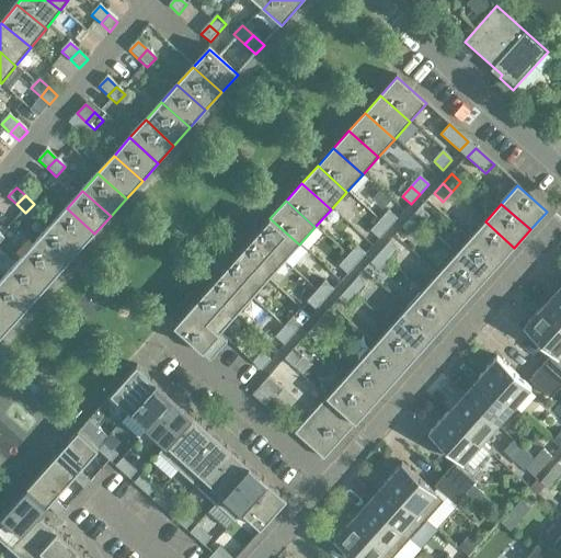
[(94,234),(67,208),(50,226),(79,251),(94,234)]
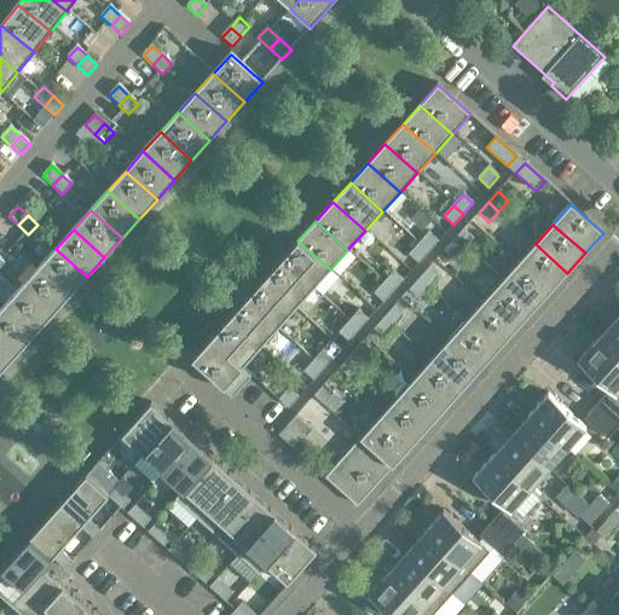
[(474,239),(464,231),(455,242),(464,250),(474,239)]
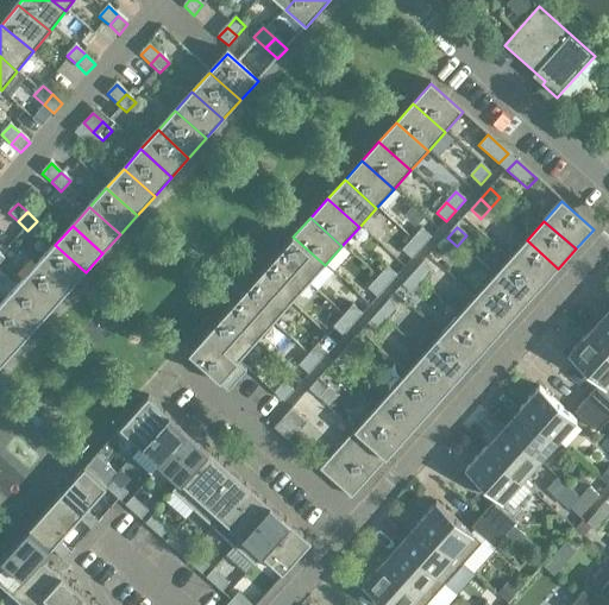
[(421,229),(413,240),(422,249),(431,239),(421,229)]
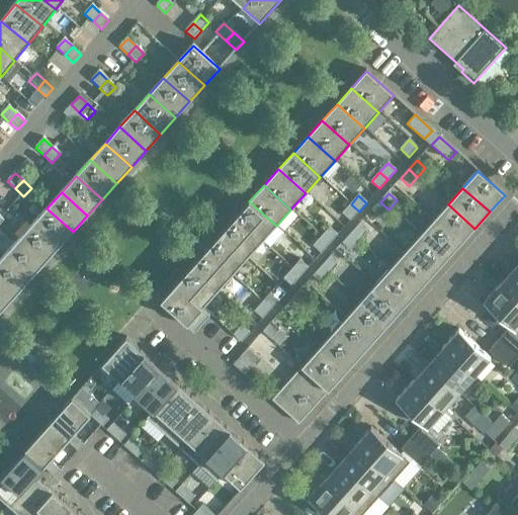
[(276,226),(249,201),(235,218),(262,242),(276,226)]
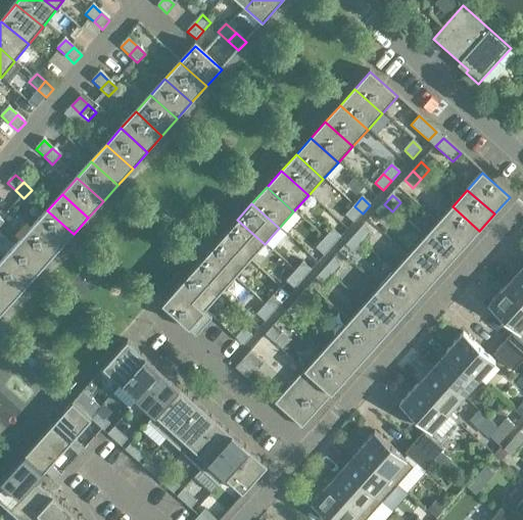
[(384,221),(392,211),(384,204),(375,213),(384,221)]
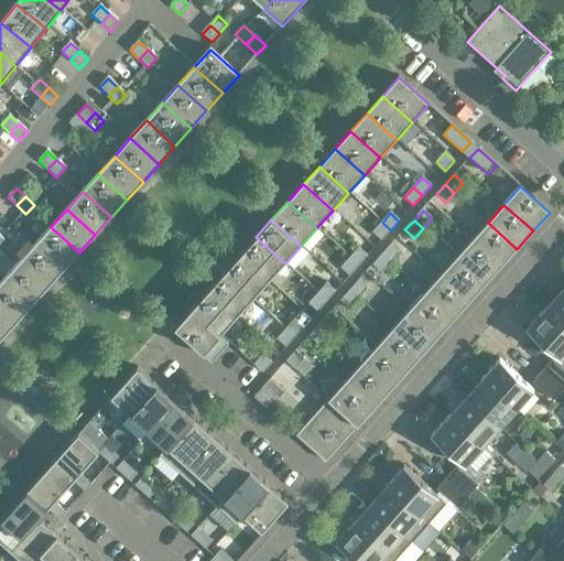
[(381,241),(391,230),(382,223),(372,233),(381,241)]
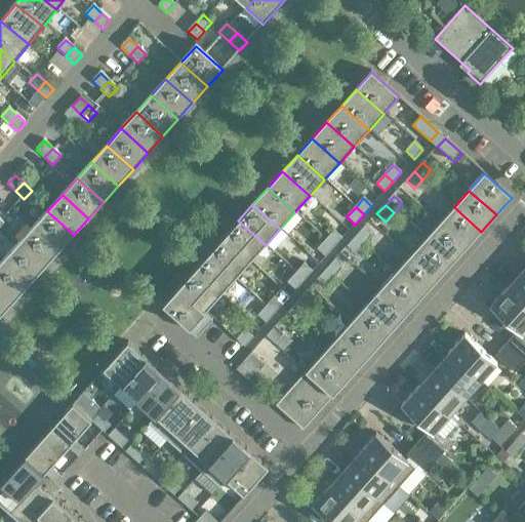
[(481,232),(454,207),(439,224),(467,248),(481,232)]
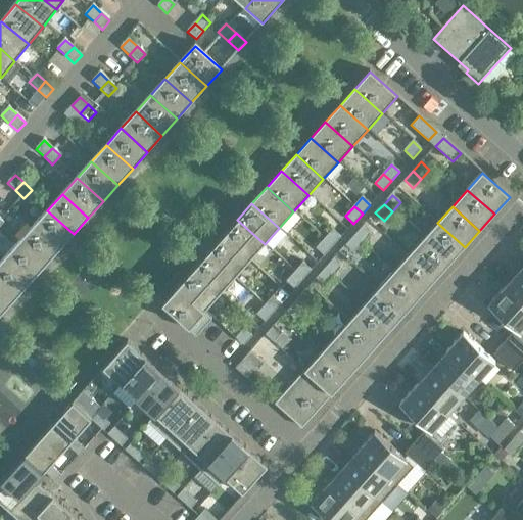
[(74,234),(47,210),(33,227),(59,250),(74,234)]
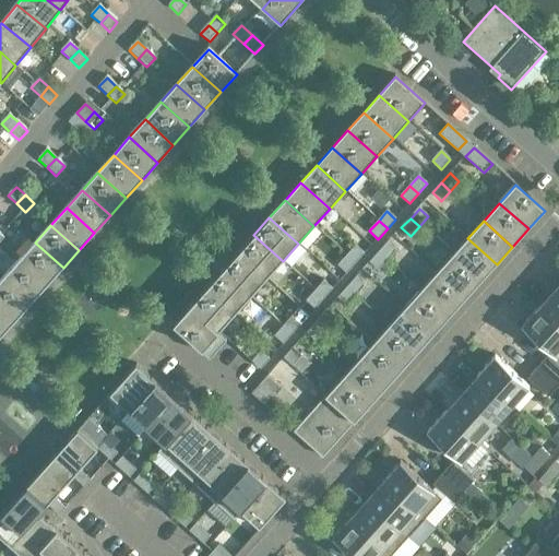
[(283,261),(253,235),(237,253),(266,280),(283,261)]
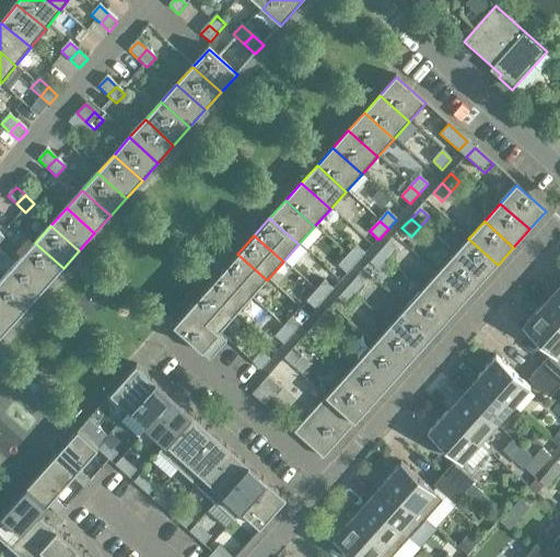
[(498,265),(468,239),(453,256),(481,282),(498,265)]
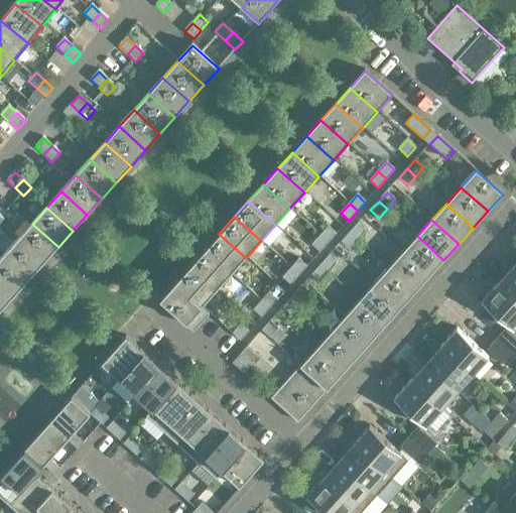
[(58,247),(32,224),(17,240),(43,263),(58,247)]
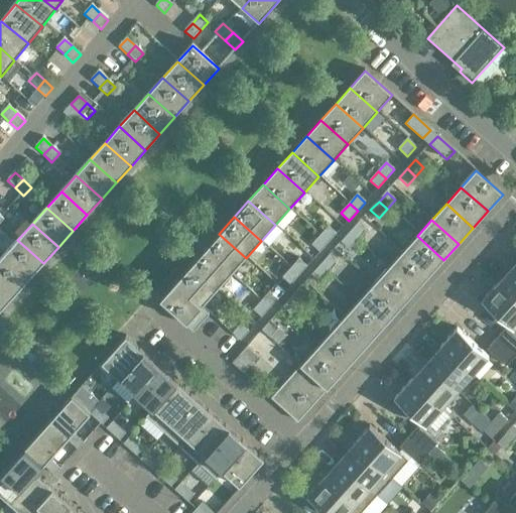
[(366,232),(358,225),(350,234),(358,241),(366,232)]
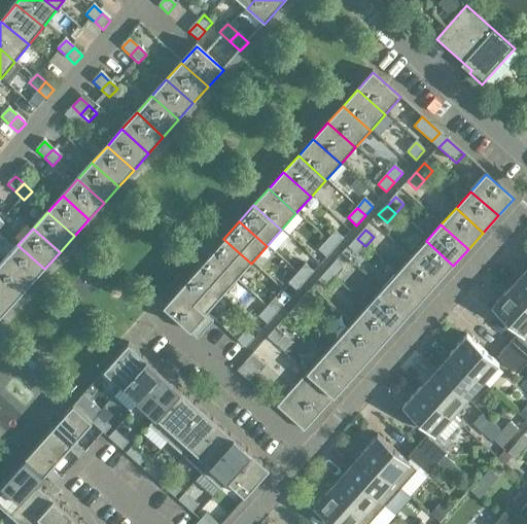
[(336,233),(327,241),(336,249),(344,240),(336,233)]
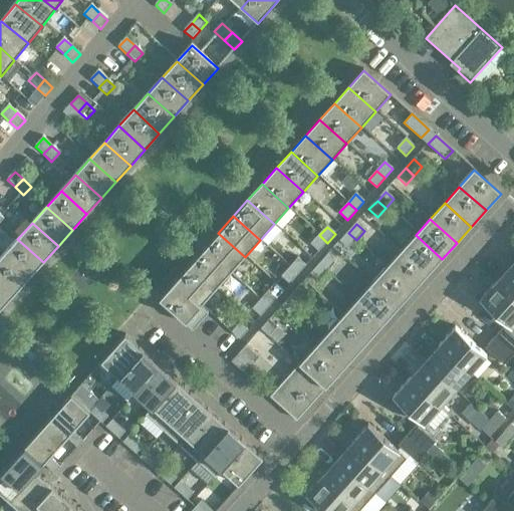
[(245,257),(218,233),(204,249),(231,273),(245,257)]
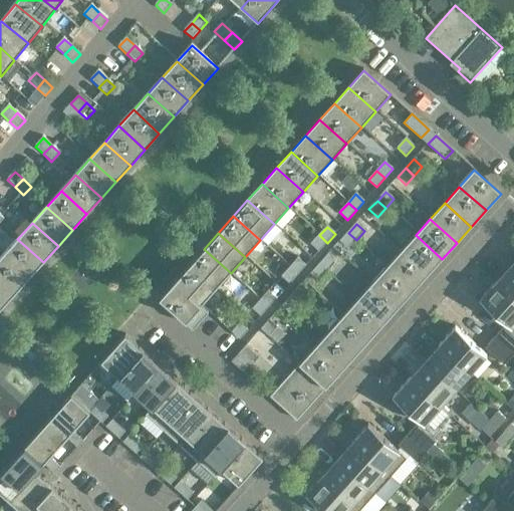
[(348,249),(356,240),(348,233),(340,242),(348,249)]
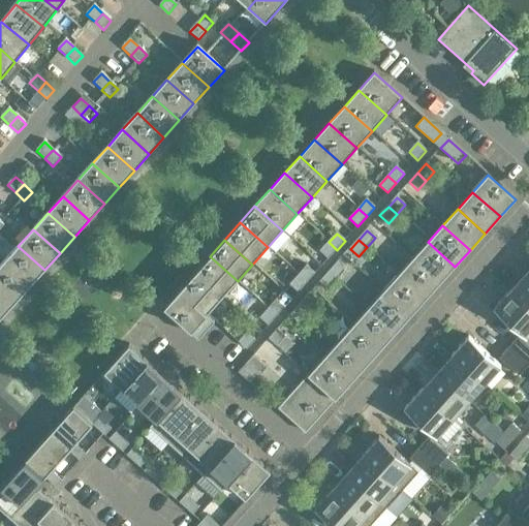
[(329,259),(337,250),(329,242),(319,252),(329,259)]
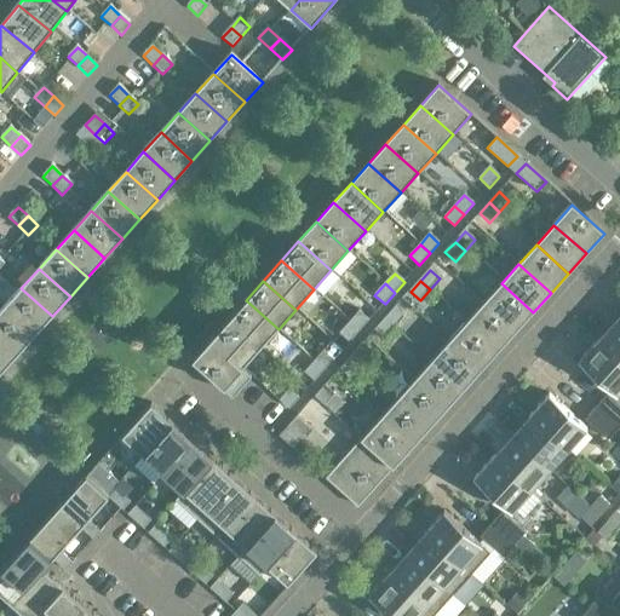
[(533,312),(501,283),(484,303),(516,332),(533,312)]
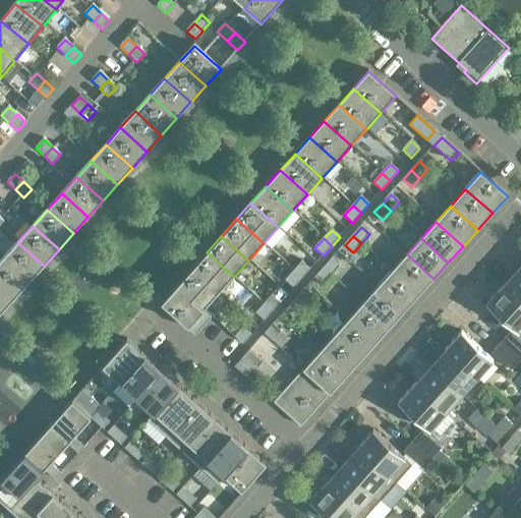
[(44,266),(17,242),(3,259),(30,282),(44,266)]
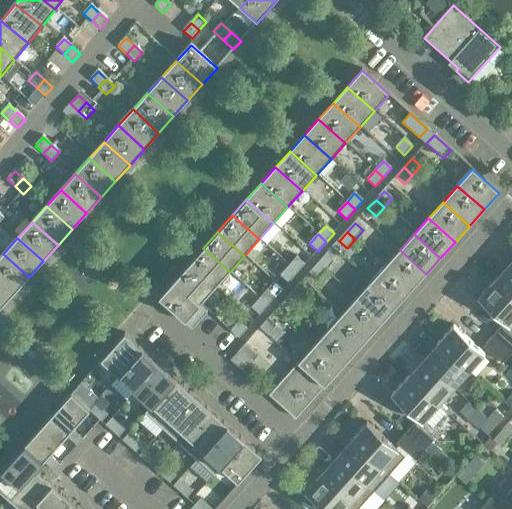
[(230,272),(203,248),(188,264),(215,288),(230,272)]
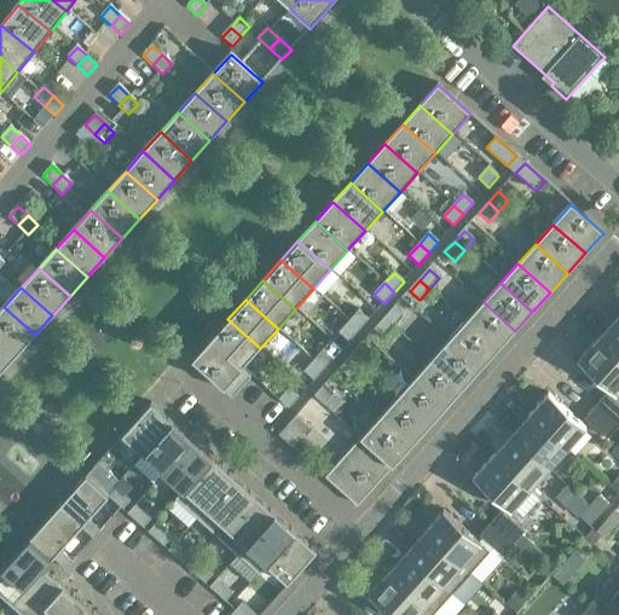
[(515,331),(484,302),(466,321),(498,350),(515,331)]
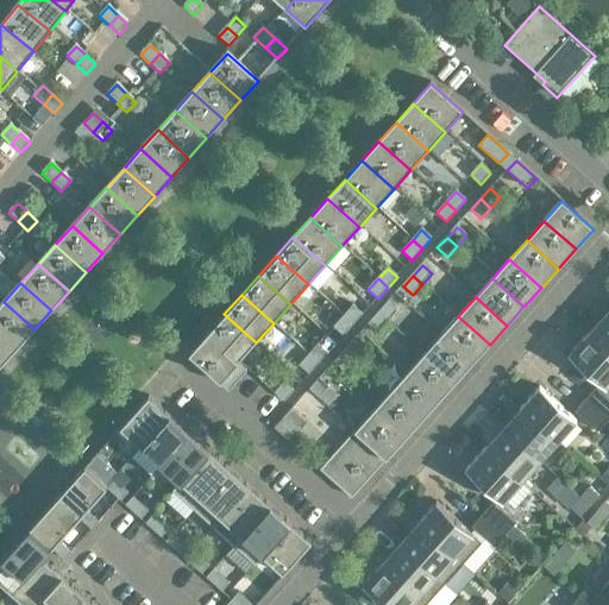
[(35,329),(4,302),(0,306),(0,333),(17,348),(35,329)]
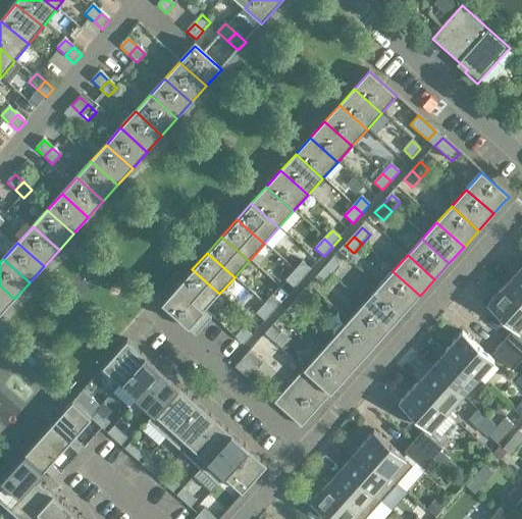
[(341,267),(332,260),(324,269),(332,276),(341,267)]
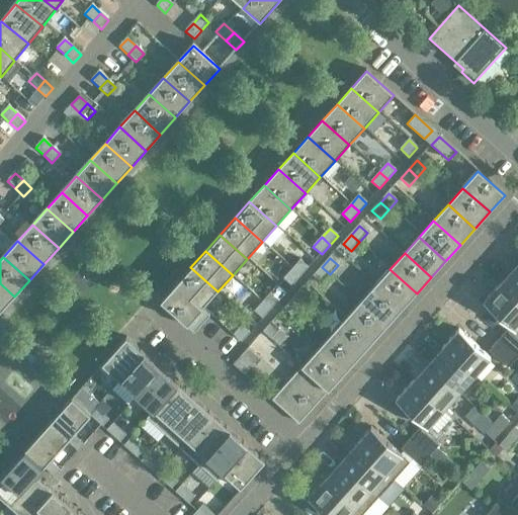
[(300,277),(309,268),(299,261),(292,270),(300,277)]
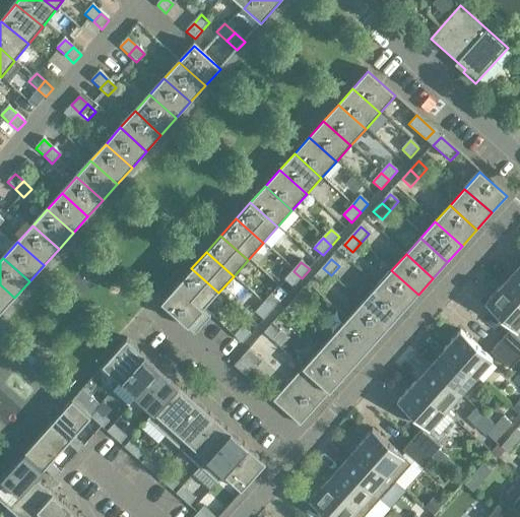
[(218,293),(191,268),(177,284),(204,309),(218,293)]
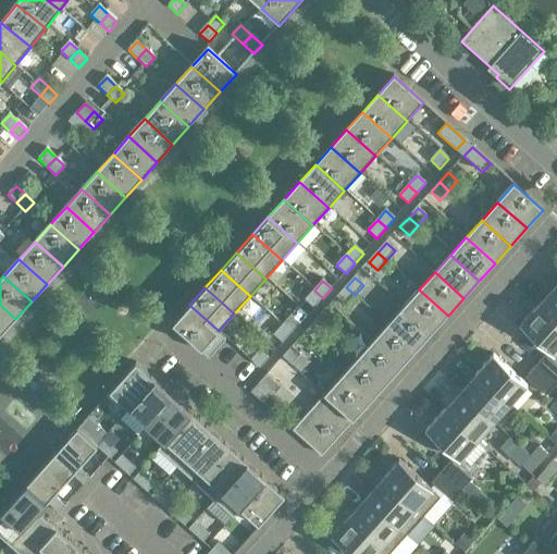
[(346,305),(355,295),(346,287),(337,297),(346,305)]
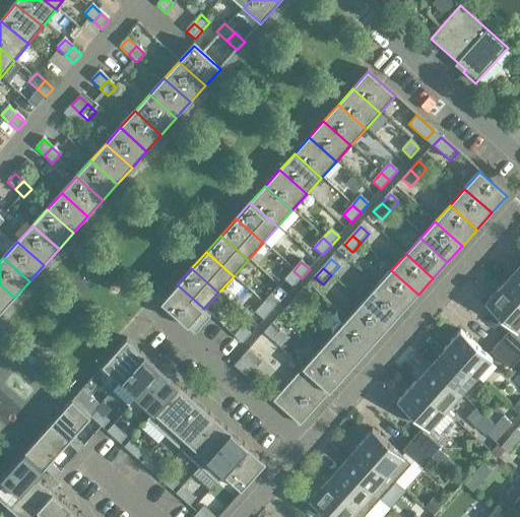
[(418,295),(391,270),(377,286),(403,311),(418,295)]
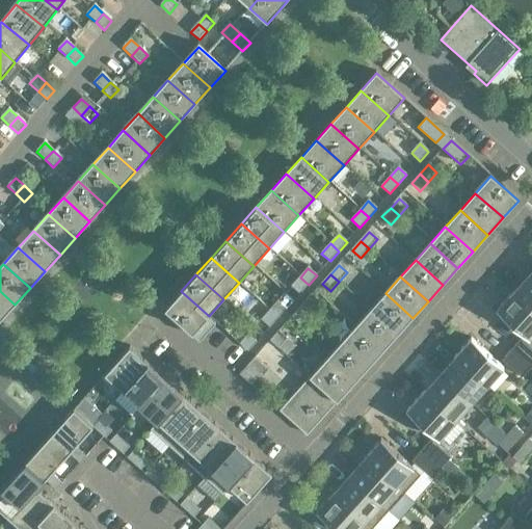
[(299,294),(309,285),(300,278),(291,287),(299,294)]
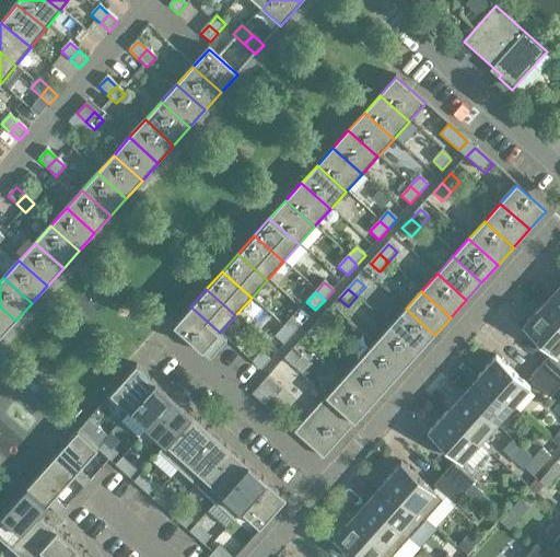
[(559,292),(544,310),(541,308),(540,309),(559,326),(559,292)]
